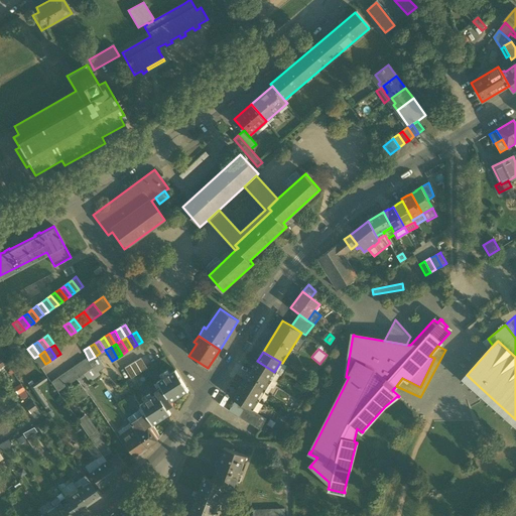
[(40,368),(45,364),(39,355),(34,358),(40,368)]
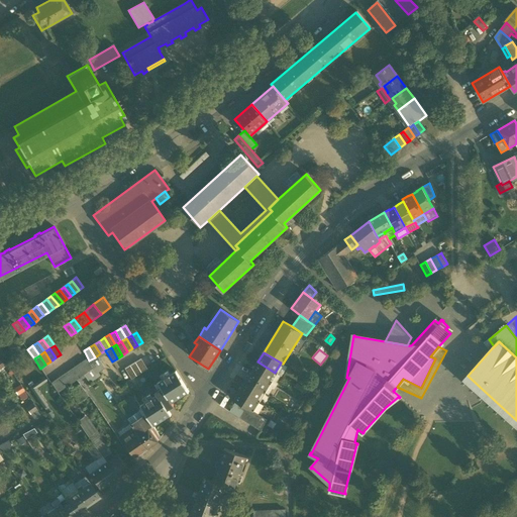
[(86,359),(81,363),(88,373),(92,369),(87,362),(86,359)]
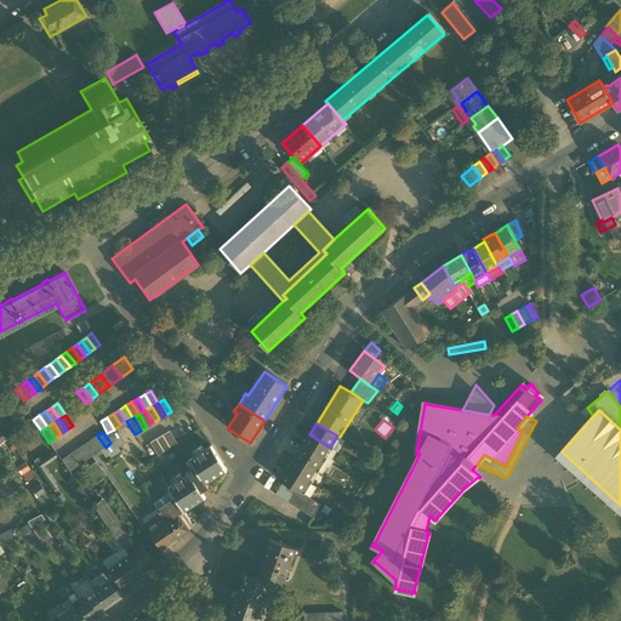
[(170,448),(177,444),(169,432),(163,436),(170,448)]
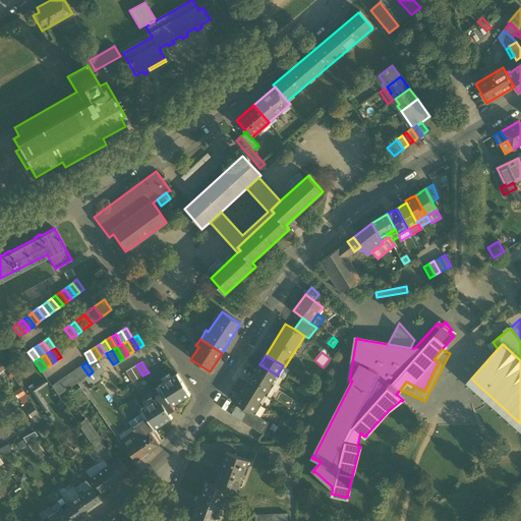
[(259,364),(253,374),(271,385),(277,375),(259,364)]
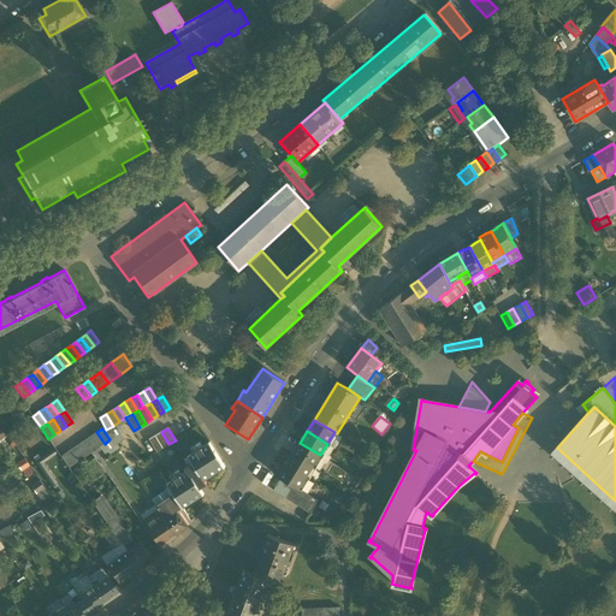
[(99,448),(105,444),(96,432),(90,436),(99,448)]
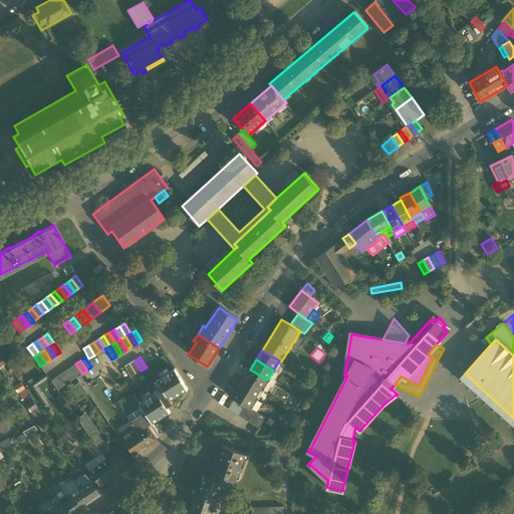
[(136,373),(141,370),(135,360),(130,363),(136,373)]
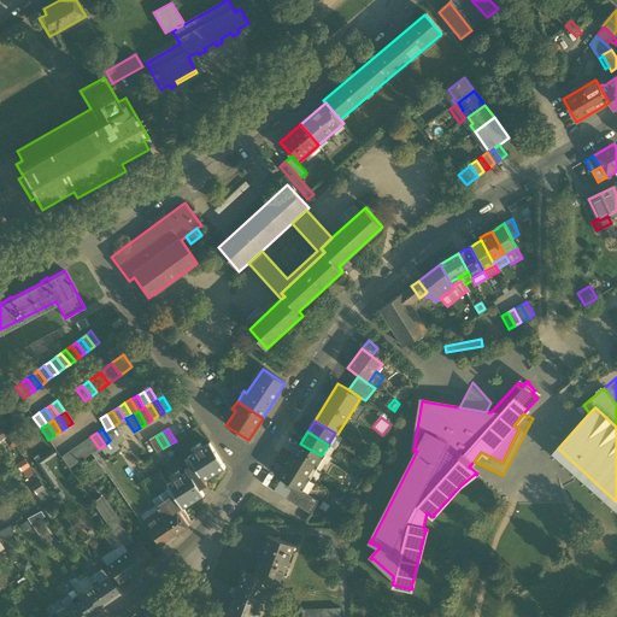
[(328,445),(335,448),(336,450),(344,438),(338,434),(335,433),(328,445)]
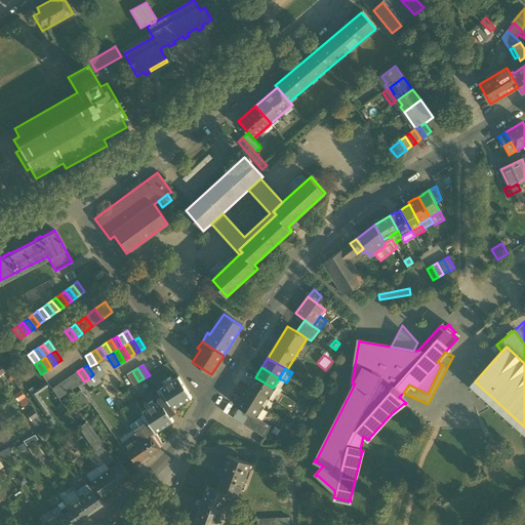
[(79,385),(84,381),(77,371),(72,375),(79,385)]
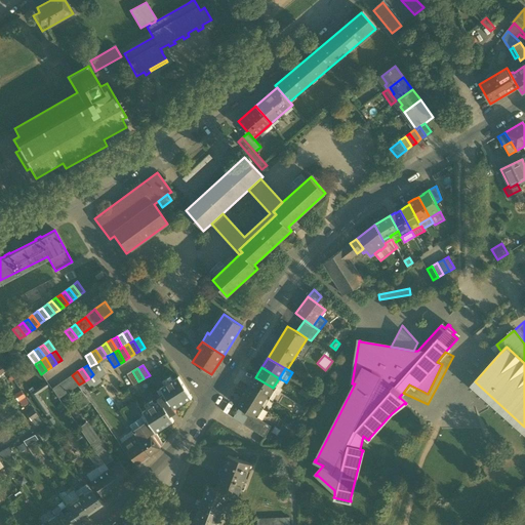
[(133,385),(138,381),(132,371),(126,374),(133,385)]
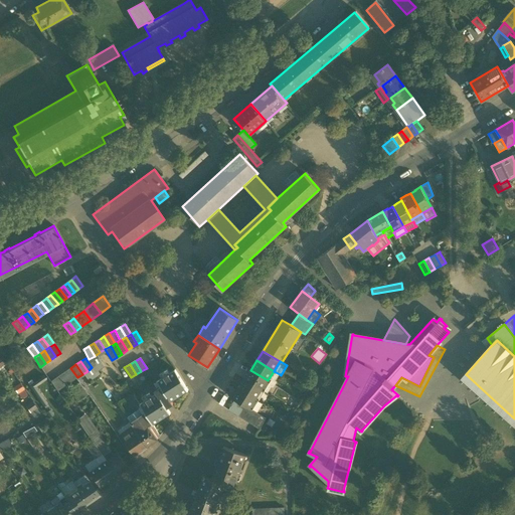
[(72,381),(77,377),(70,368),(65,371),(72,381)]
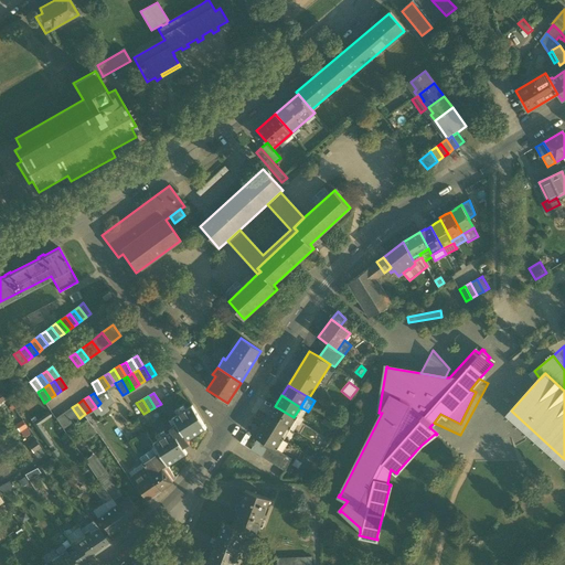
[(176,411),(178,415),(187,409),(183,405),(176,411)]
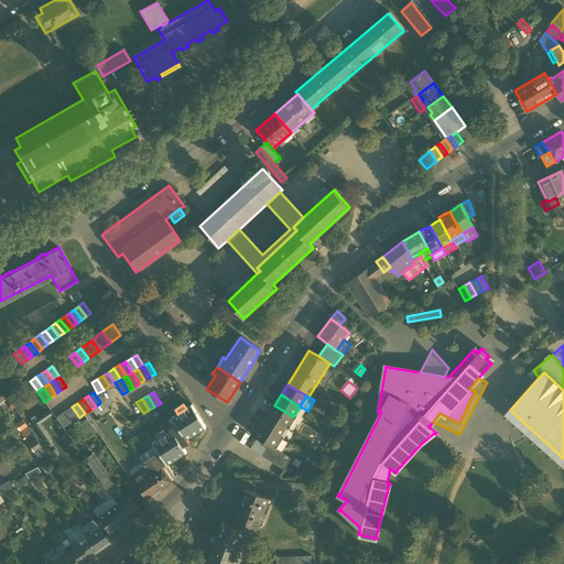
[(177,414),(172,418),(176,423),(186,440),(187,440),(206,427),(192,405),(186,409),(177,414)]
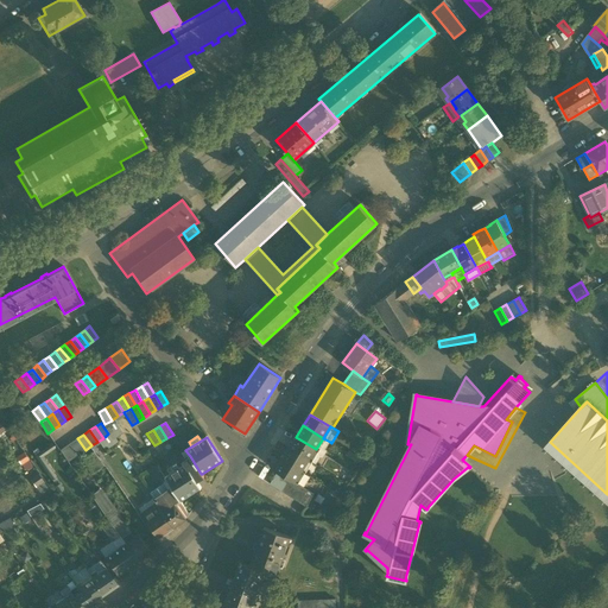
[(296,437),(289,448),(309,461),(316,449),(296,437)]
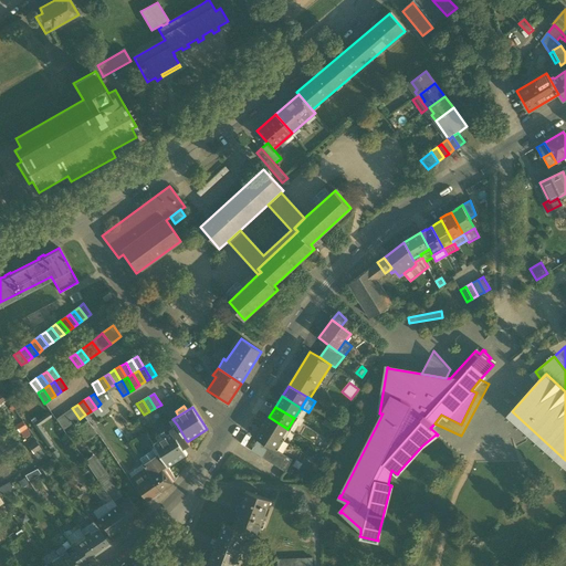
[(74,422),(80,419),(72,408),(66,412),(74,422)]
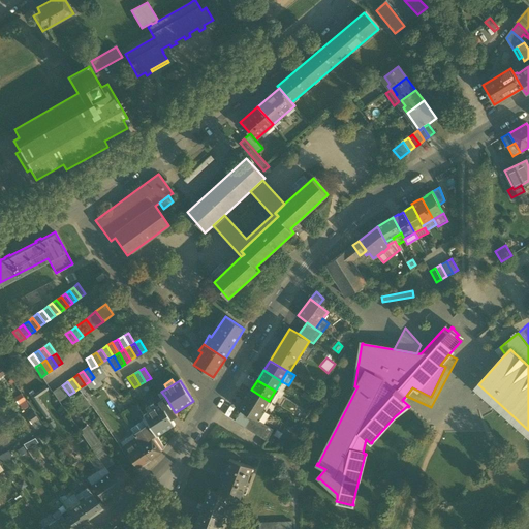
[(275,391),(283,396),(285,393),(283,392),(287,384),(281,381),(275,391)]
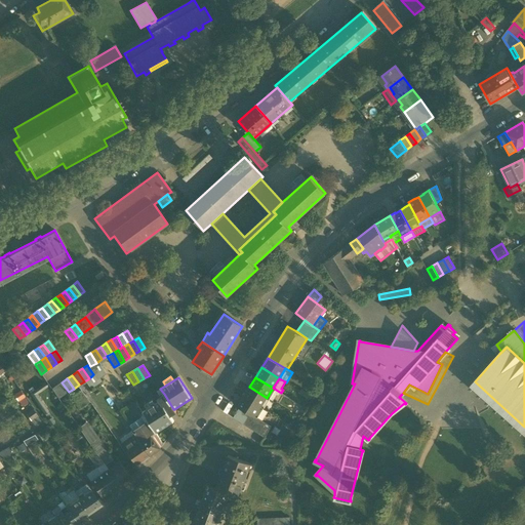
[(30,393),(45,414),(48,412),(36,394),(47,387),(45,382),(30,393)]
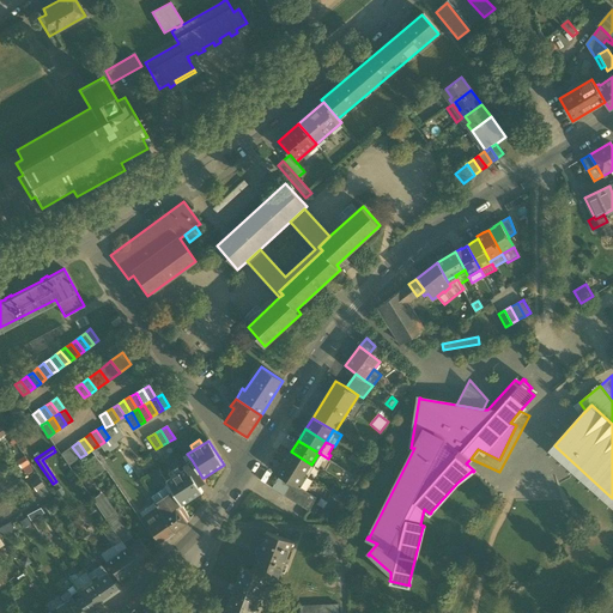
[(74,461),(80,457),(72,447),(66,450),(74,461)]
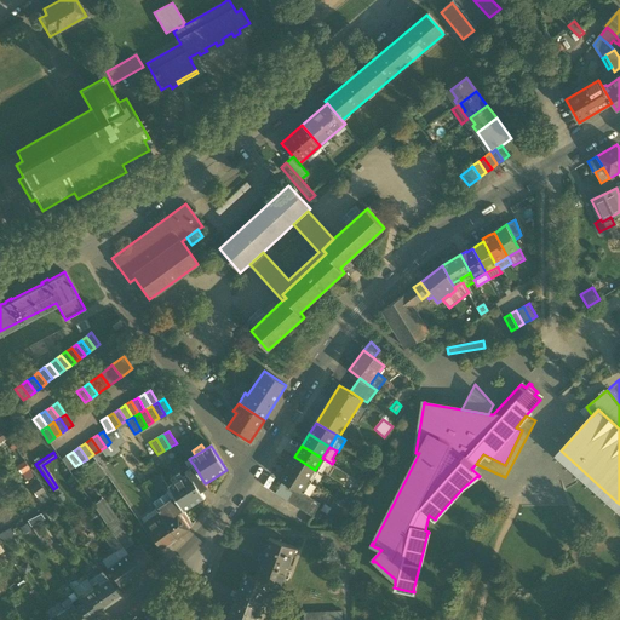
[(69,471),(75,466),(67,455),(62,459),(61,459),(69,471)]
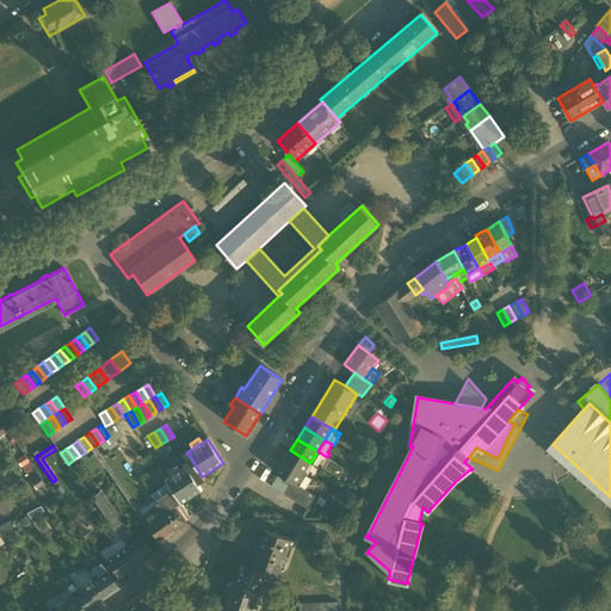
[(370,463),(375,456),(364,449),(359,457),(370,463)]
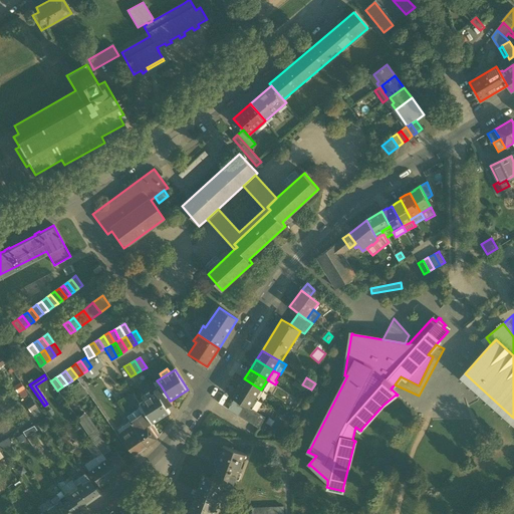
[(244,378),(238,389),(255,399),(261,390),(244,378)]
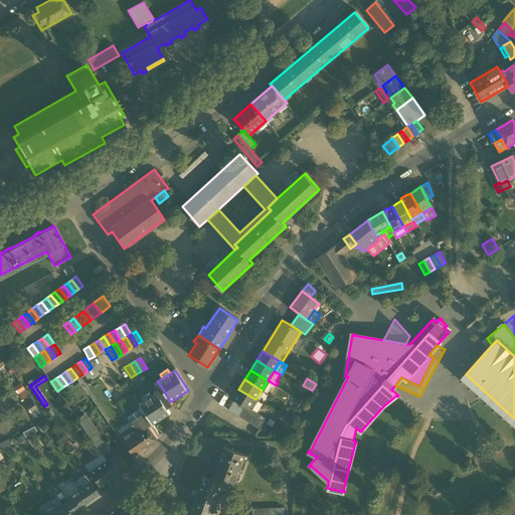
[(268,380),(262,390),(268,393),(272,387),(274,388),(276,385),(268,380)]
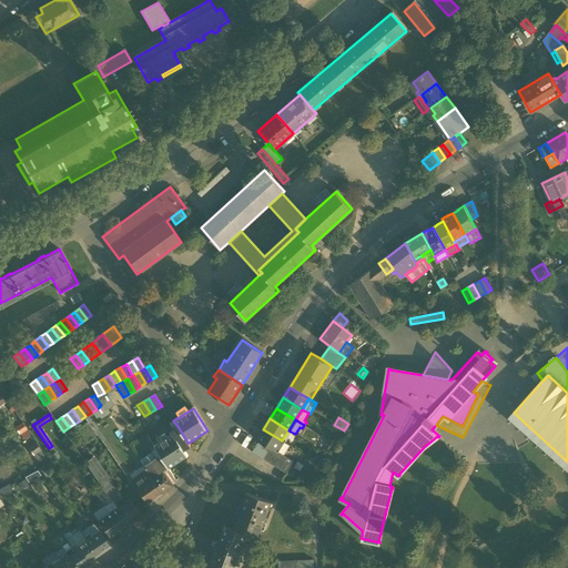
[(23,439),(31,436),(24,422),(17,425),(23,439)]
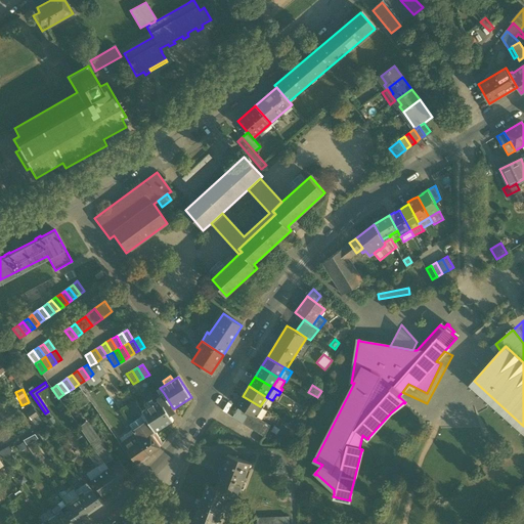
[(70,395),(80,409),(89,402),(80,389),(70,395)]
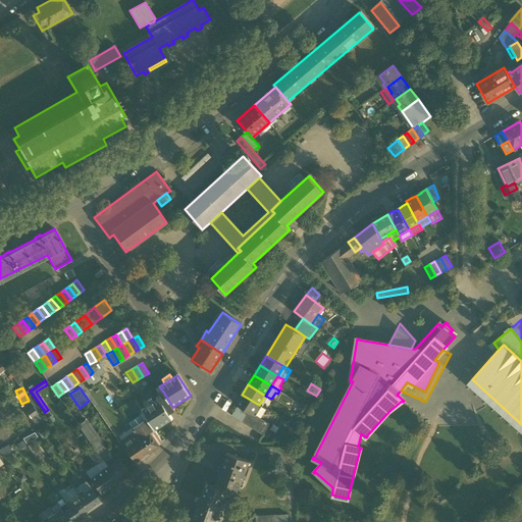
[(159,399),(169,413),(175,410),(173,407),(172,407),(163,392),(157,396),(159,399)]
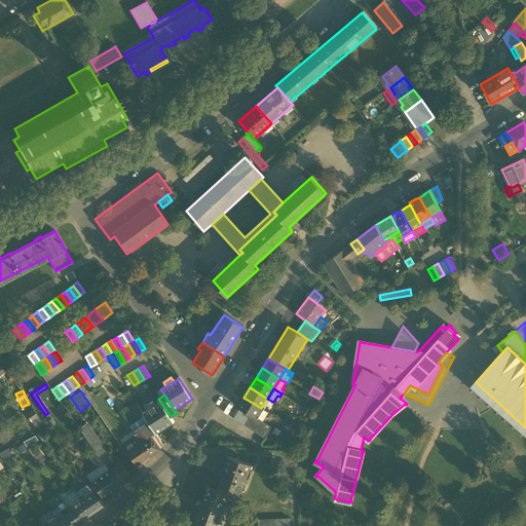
[(255,418),(261,408),(243,398),(237,407),(239,409),(245,412),(251,415),(255,418)]
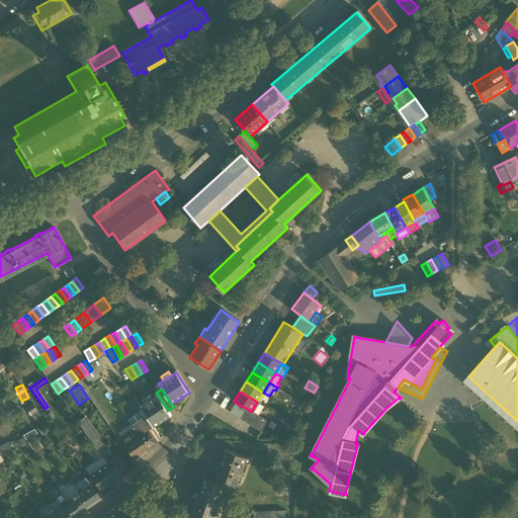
[(146,404),(153,399),(150,394),(143,399),(146,404)]
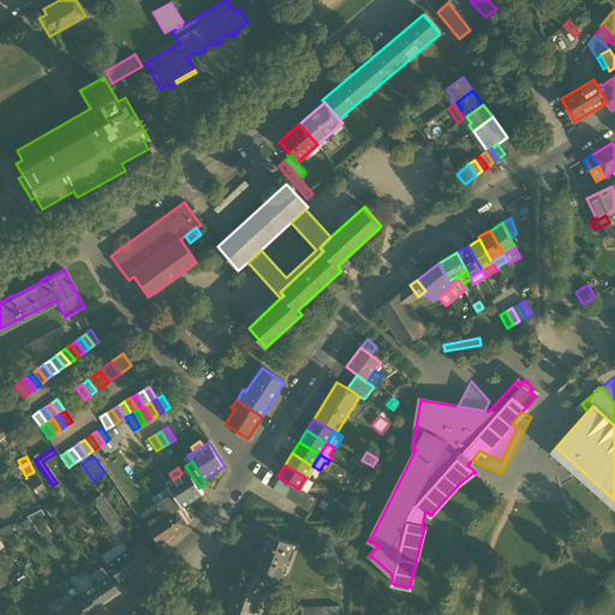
[(181,473),(173,479),(167,483),(183,507),(203,494),(199,487),(187,470),(181,473)]
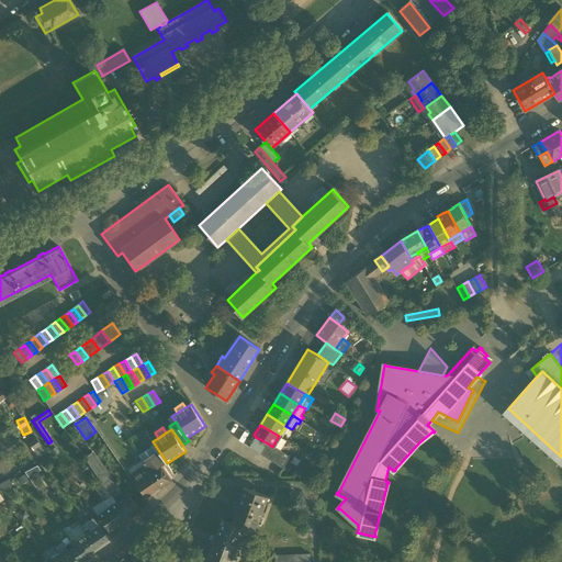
[(249,448),(255,451),(261,440),(256,437),(249,448)]
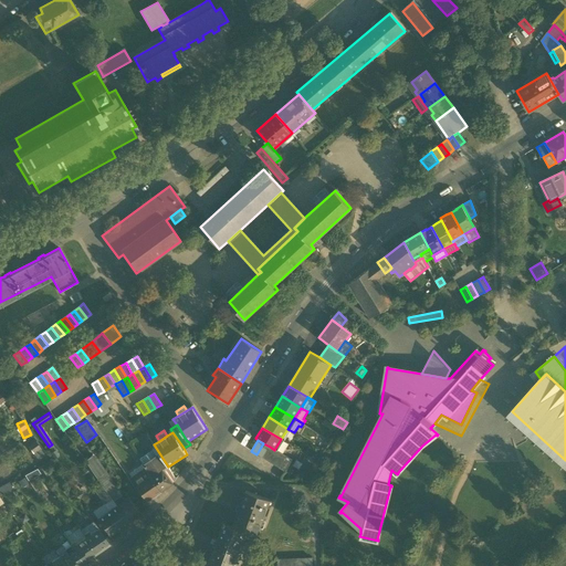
[(257,454),(262,458),(270,447),(263,443),(257,454)]
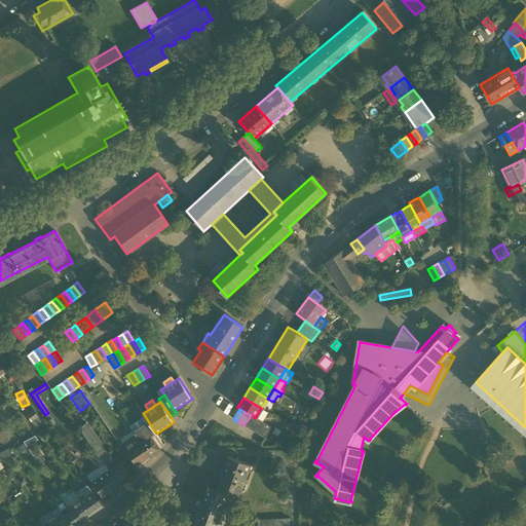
[(243,425),(249,428),(256,418),(255,418),(251,415),(243,425)]
